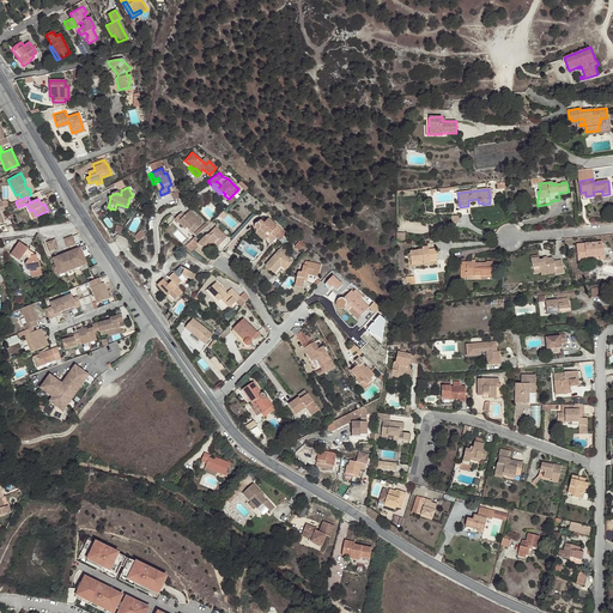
[(174,219),(177,223),(180,220),(186,228),(192,234),(201,224),(188,211),(183,216),(181,212),(174,219)]
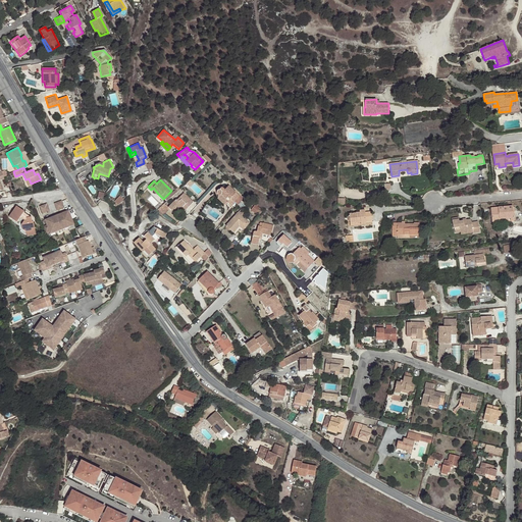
[(217,195),(218,195),(219,194),(227,200),(225,202),(230,206),(239,196),(228,186),(224,190),(222,188),(221,188),(216,192),(217,195)]
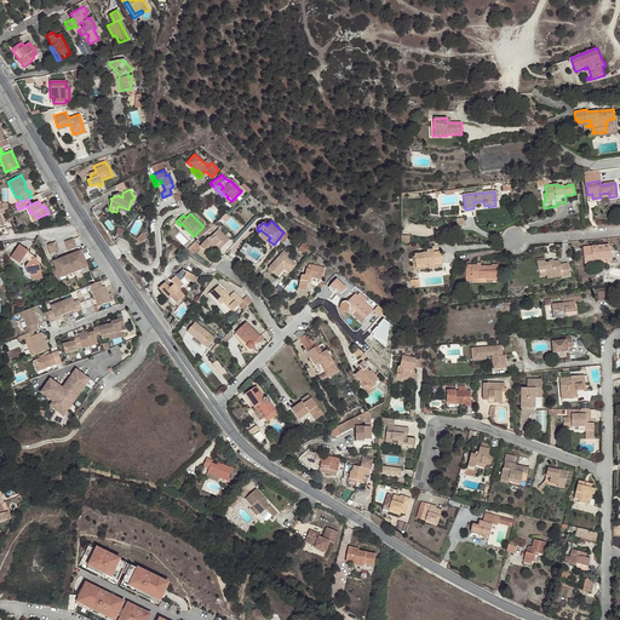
[(208,237),(200,247),(206,252),(210,247),(212,250),(214,246),(217,244),(222,248),(229,240),(218,229),(210,239),(208,237)]
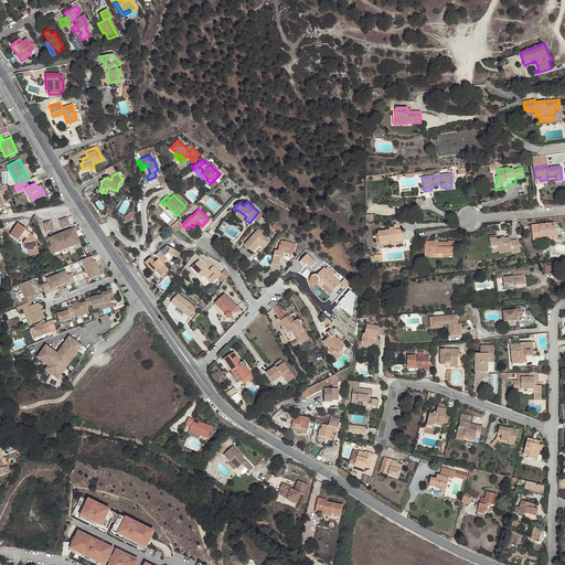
[(237,210),(236,211),(244,219),(246,216),(237,210)]
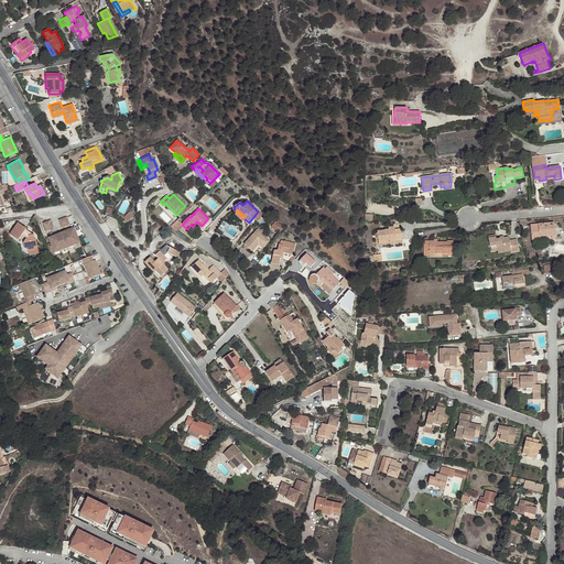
[(261,214),(258,212),(249,223),(250,224),(253,218),(256,220),(261,214)]
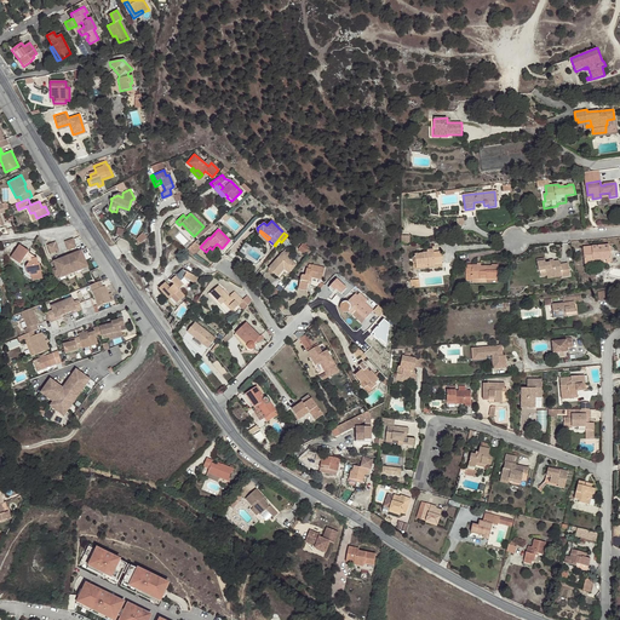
[(68,250),(76,246),(74,237),(64,241),(68,250)]
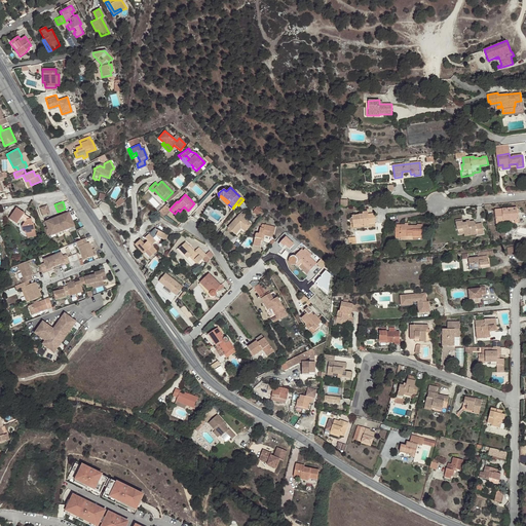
[(43,215),(50,212),(47,204),(40,208),(43,215)]
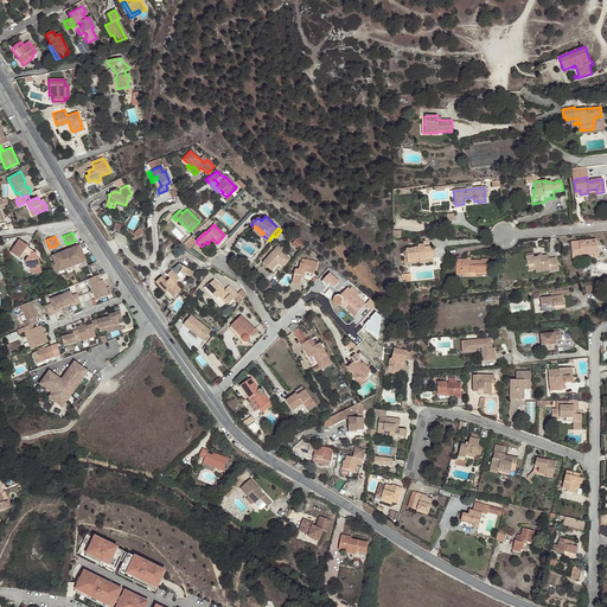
[(191,237),(184,243),(191,249),(196,243),(195,242),(196,242),(191,237)]
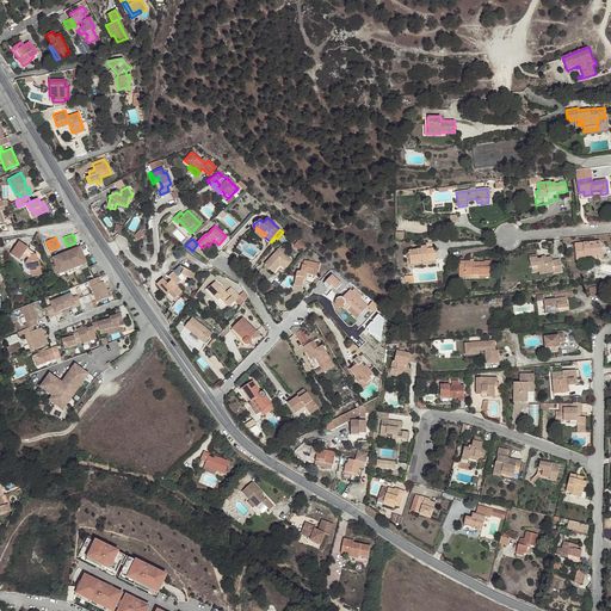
[(241,240),(236,251),(255,259),(259,250),(241,240)]
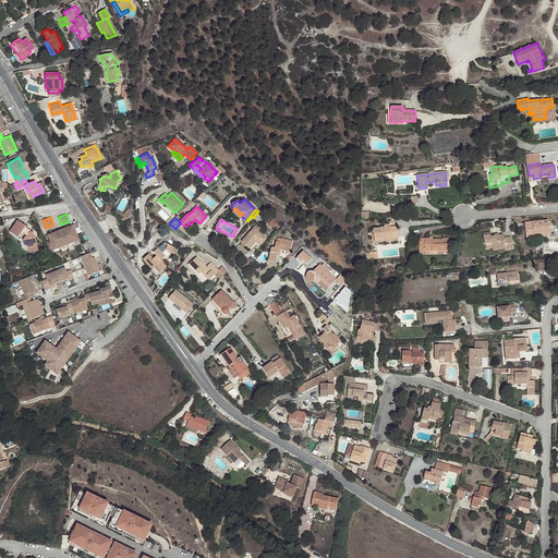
[(34,245),(37,244),(36,238),(35,238),(34,232),(28,233),(28,230),(25,229),(25,227),(26,226),(17,220),(10,231),(17,238),(20,235),(22,234),(23,234),(24,235),(25,237),(23,240),(25,245),(28,249),(34,246),(34,245)]
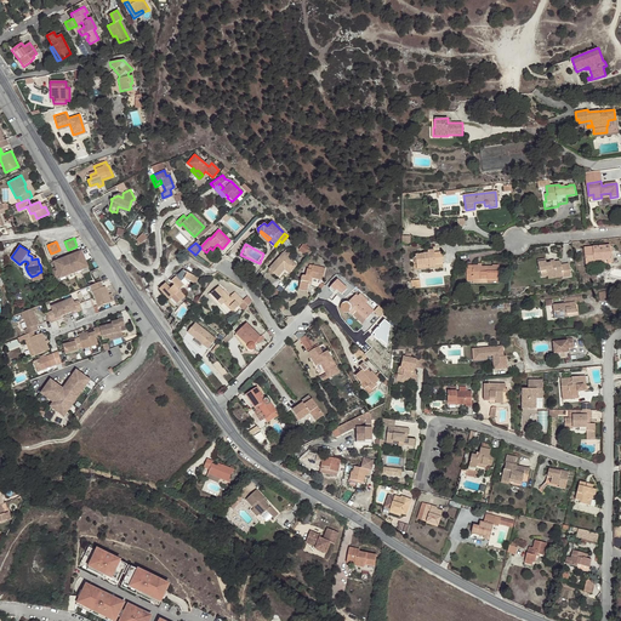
[(585,265),(594,263),(594,260),(611,258),(610,246),(584,248),(585,265)]
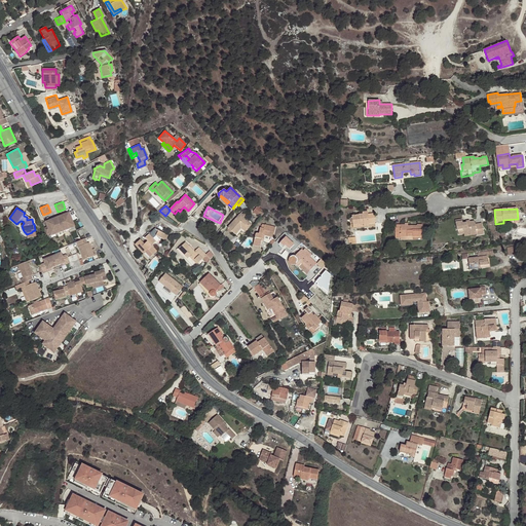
[(64,215),(64,217),(69,229),(75,226),(70,212),(64,215)]
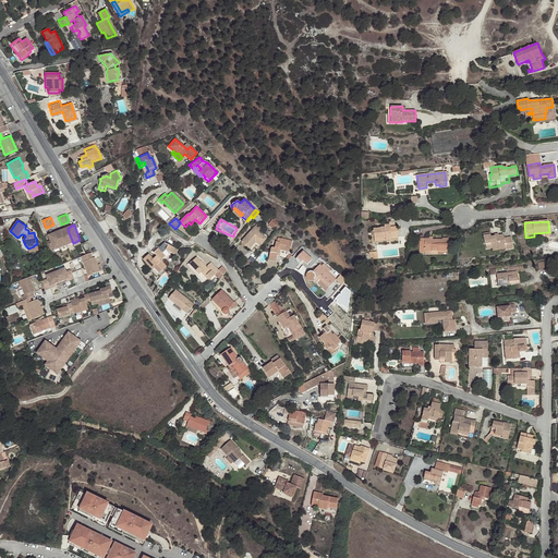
[(373,229),(374,240),(386,239),(386,241),(391,240),(391,238),(398,237),(397,226),(390,227),(390,225),(384,226),(384,228),(373,229)]
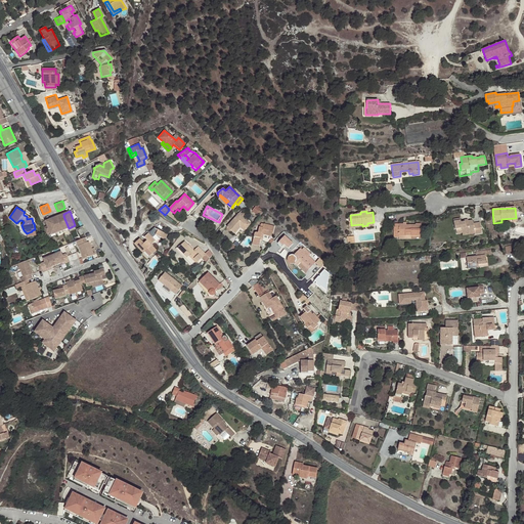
[(234,233),(239,227),(242,225),(245,228),(248,224),(241,217),(242,216),(238,213),(226,226),(234,233)]
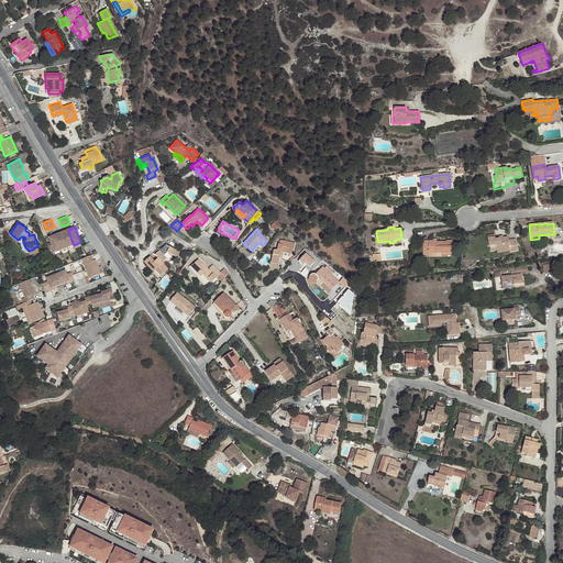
[(74,245),(68,232),(63,234),(67,247),(74,245)]
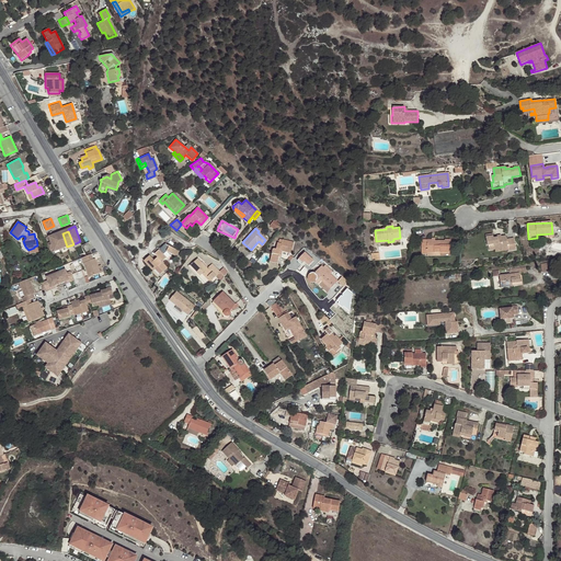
[(259,241),(256,243),(261,248),(268,239),(259,231),(258,232),(265,240),(262,244),(259,241)]
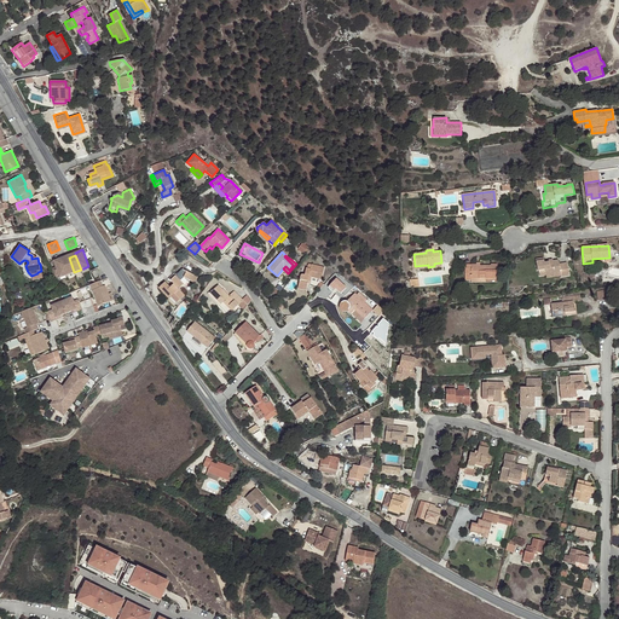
[(56,266),(51,268),(55,277),(59,275),(59,278),(67,275),(62,260),(61,258),(53,261),(56,266)]
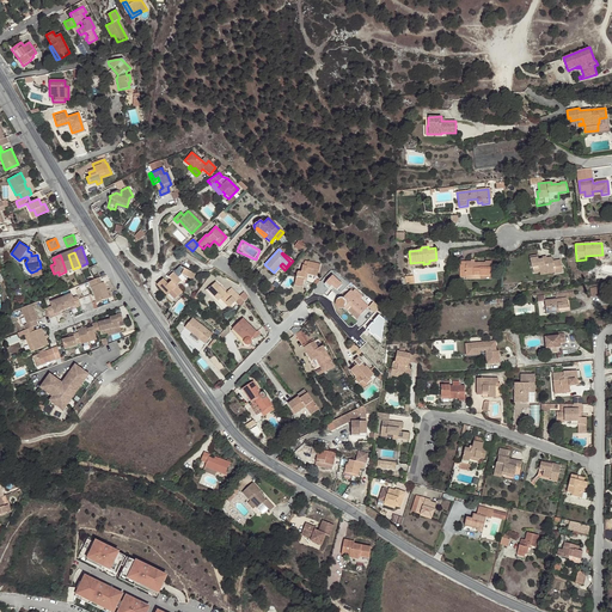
[(68,255),(61,257),(66,271),(73,269),(68,255)]
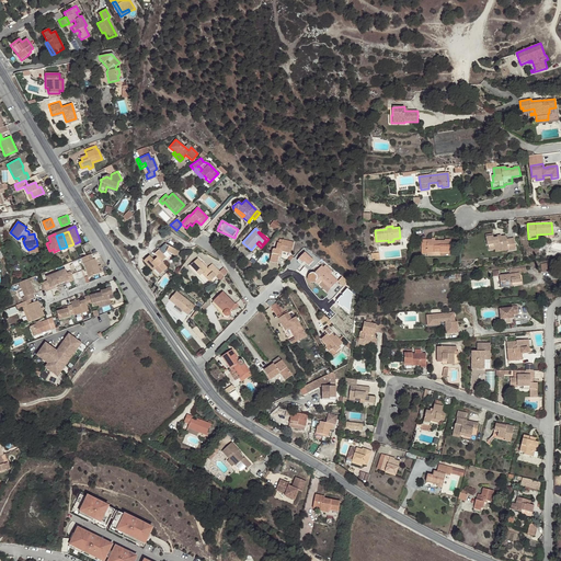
[(501,237),(497,238),(493,239),(492,233),(485,236),(487,245),(488,245),(489,250),(494,249),(502,248),(503,251),(508,250),(508,251),(515,250),(513,238),(506,240),(506,238),(501,239),(501,237)]
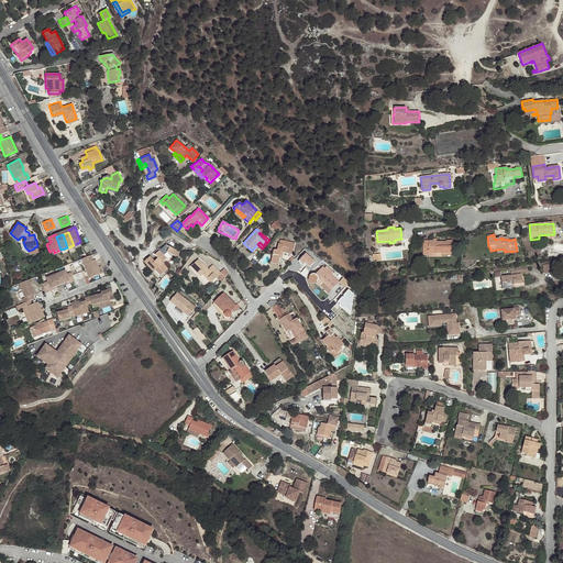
[(280,251),(284,252),(293,253),(295,243),(282,240),(280,242),(279,244),(278,244),(277,251),(275,250),(274,251),(273,252),(272,260),(278,261),(279,257),(280,251)]
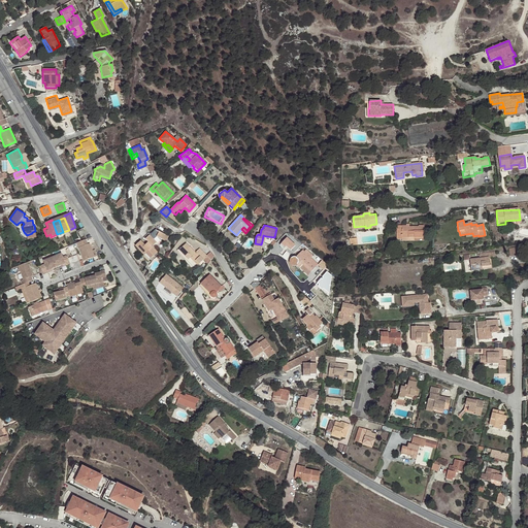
[(406,227),(406,226),(396,226),(396,239),(401,239),(401,237),(414,237),(424,237),(423,225),(418,226),(418,227),(409,227),(406,227)]
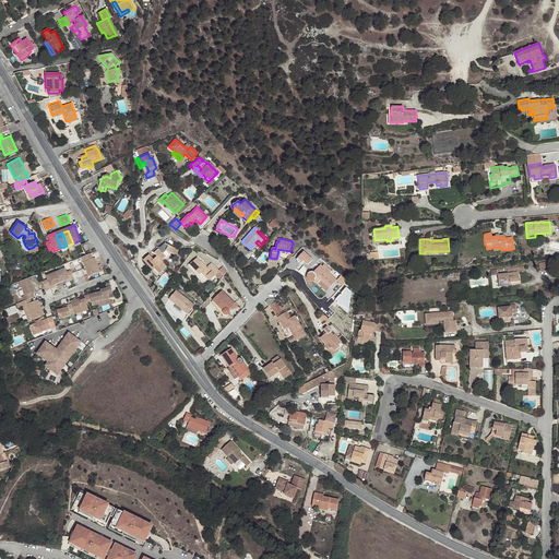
[(149,256),(143,261),(157,275),(167,266),(161,261),(166,257),(163,253),(166,250),(176,256),(178,250),(168,246),(165,242),(154,253),(157,257),(153,260),(149,256)]
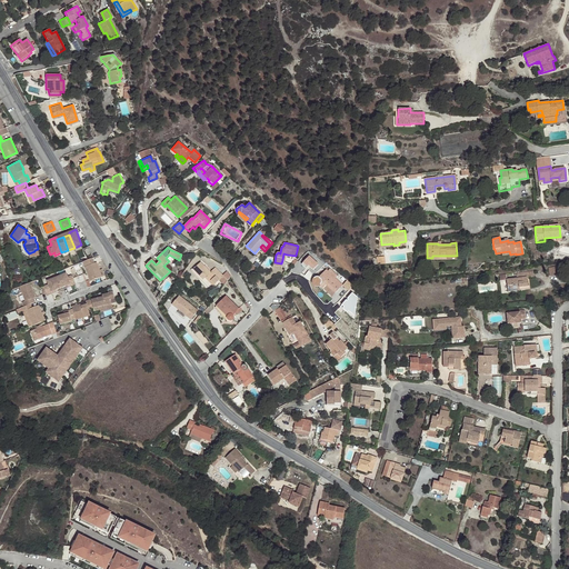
[(92,257),(82,261),(90,280),(100,277),(98,270),(100,269),(97,262),(95,262),(92,257)]
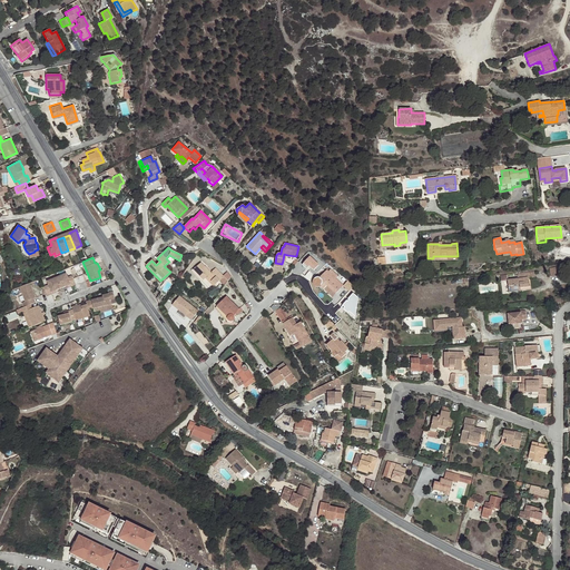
[(310,257),(302,265),(306,269),(310,266),(314,271),(318,265),(310,257)]
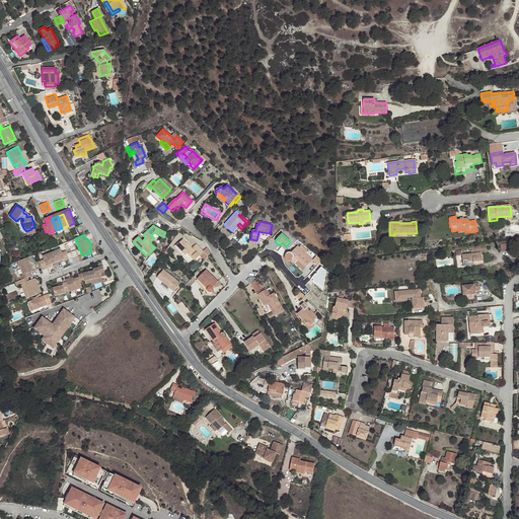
[(182,239),(176,246),(184,255),(187,253),(194,262),(203,251),(196,244),(192,248),(182,239)]
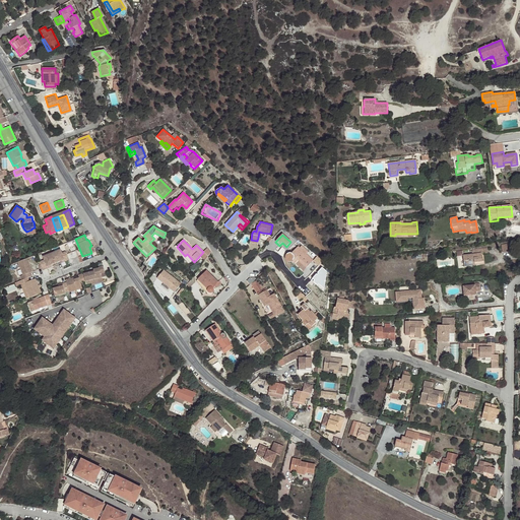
[(313,252),(303,244),(300,247),(320,263),(323,260),(313,252)]
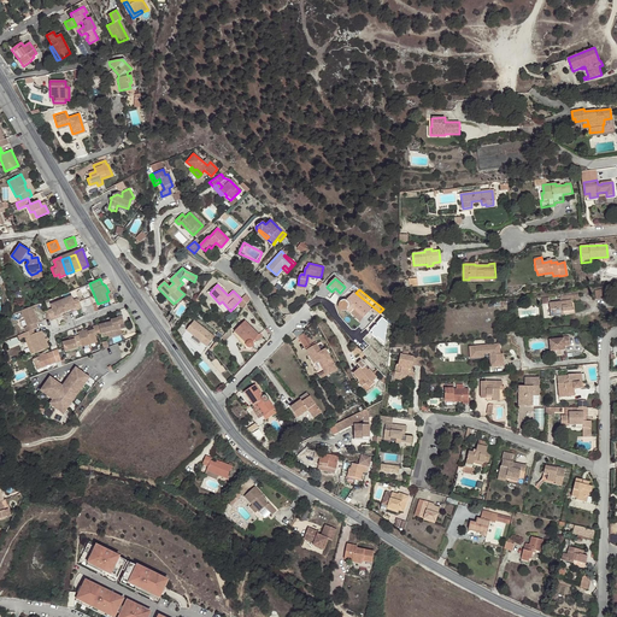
[(606,298),(606,289),(595,289),(597,299),(606,298)]
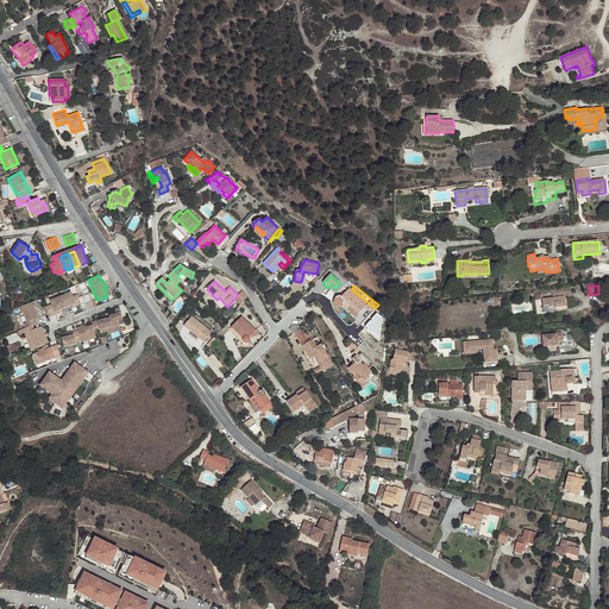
[(341,306),(343,306),(346,302),(358,313),(366,305),(349,289),(340,297),(339,297),(338,297),(337,299),(336,299),(336,301),(336,302),(336,303),(337,305),(338,306),(338,307),(340,307),(341,306)]
